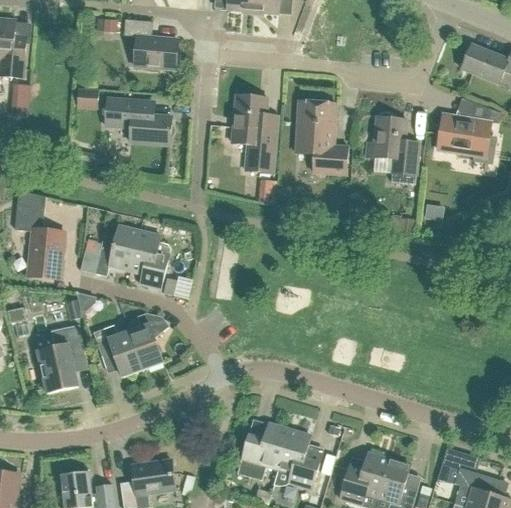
[(227,0),(226,8),(252,10),(253,0),(227,0)]
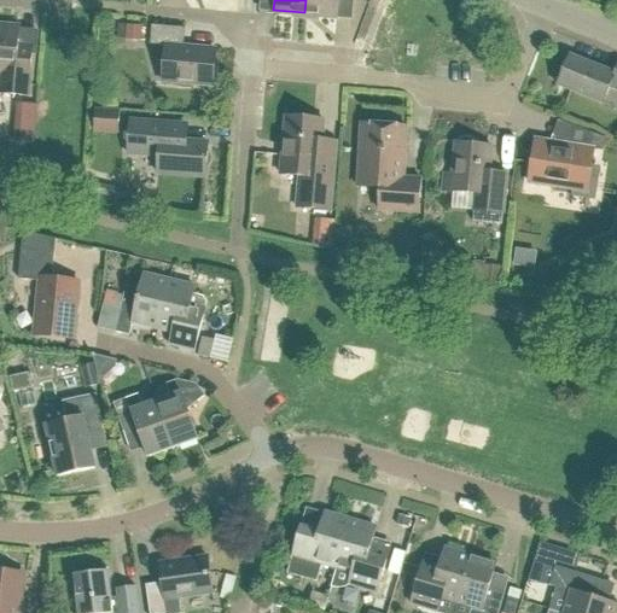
[(306,0),(304,12),(336,16),(337,0),(306,0)]
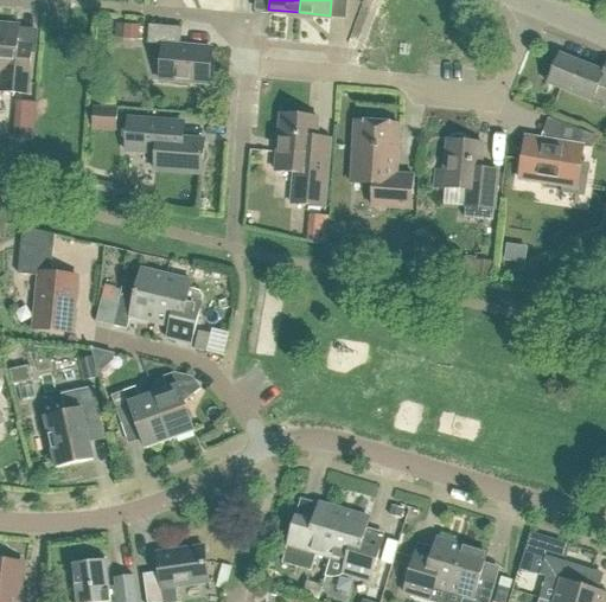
[(138,38),(139,23),(114,20),(113,36),(138,38)]
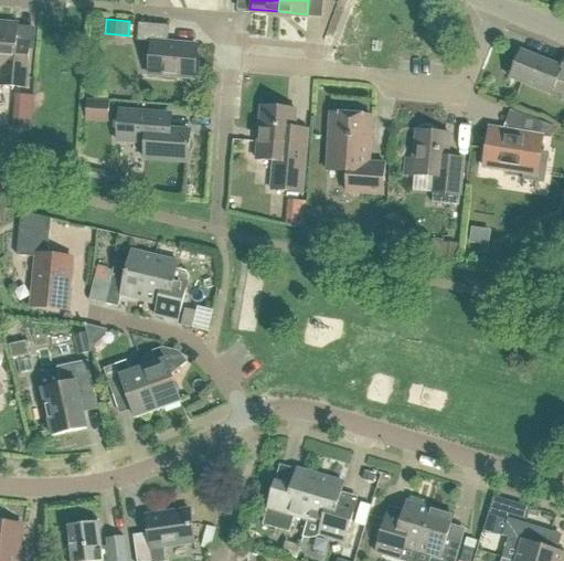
[(0,82),(25,85),(29,46),(16,45),(18,22),(0,20),(0,82)]
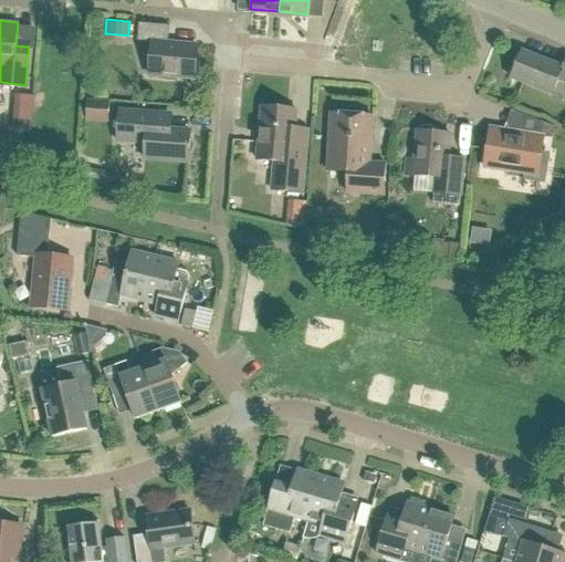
[(148,72),(194,75),(197,42),(167,40),(169,22),(138,20),(136,38),(152,39),(148,72)]
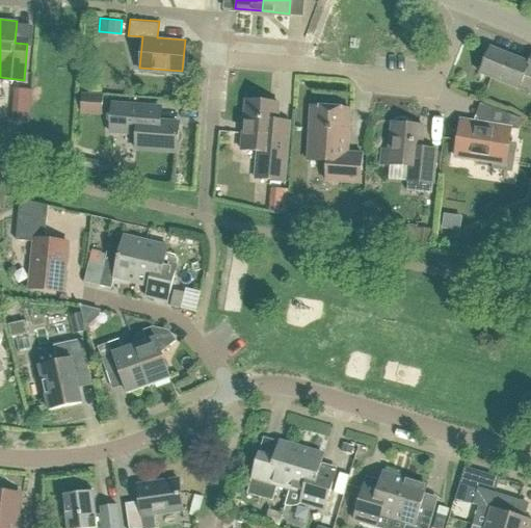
[(489,45),(479,71),(518,86),(523,73),(530,76),(530,51),(528,60),(489,45)]
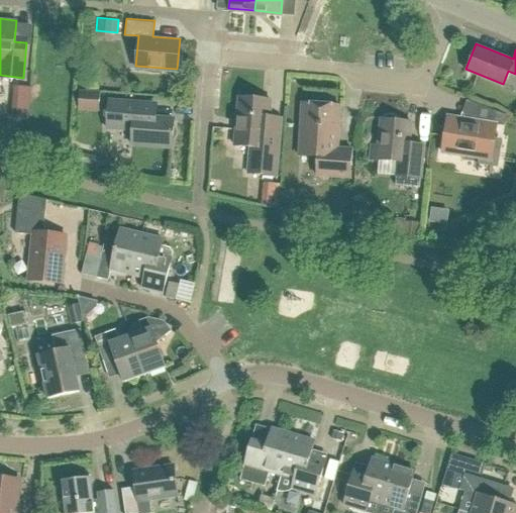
[(27,86),(12,85),(11,99),(25,100),(27,86)]
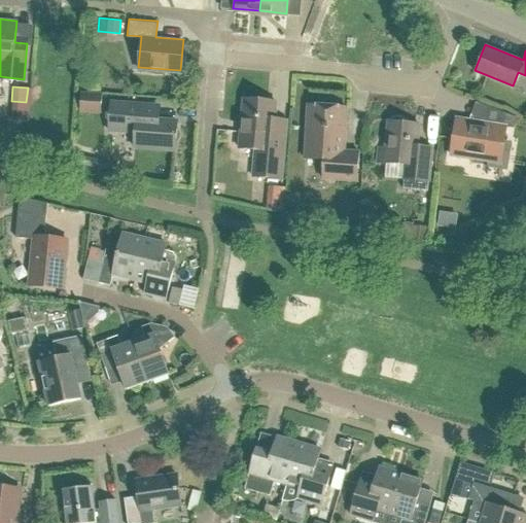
[(102,92),(80,91),(79,106),(102,107),(102,92)]
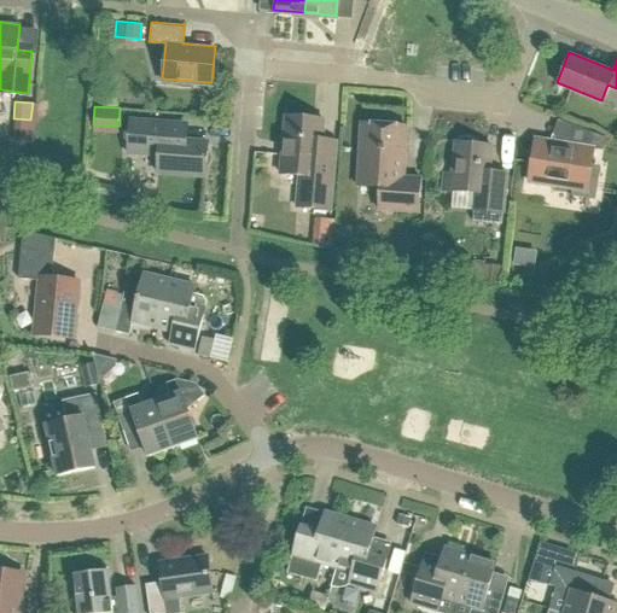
[(285,114),(279,171),(298,173),(296,204),(329,208),(332,175),(318,174),(321,135),(322,117),(285,114)]
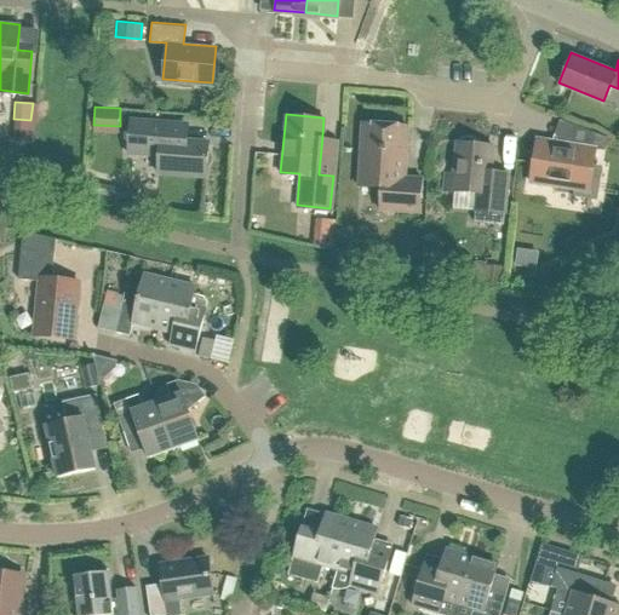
[(129,118),(127,137),(126,150),(126,151),(143,151),(159,153),(158,171),(171,171),(171,177),(184,178),(184,172),(206,174),(208,141),(188,138),(177,138),(178,121),(145,119),(129,118)]
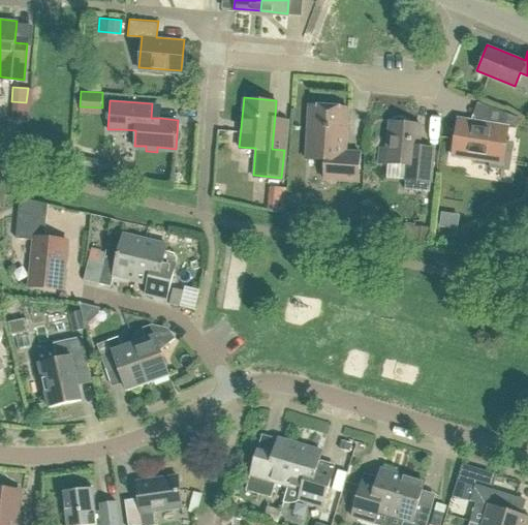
[(323,177),(358,179),(359,150),(345,149),(347,105),(308,103),(305,157),(324,158),(323,177)]
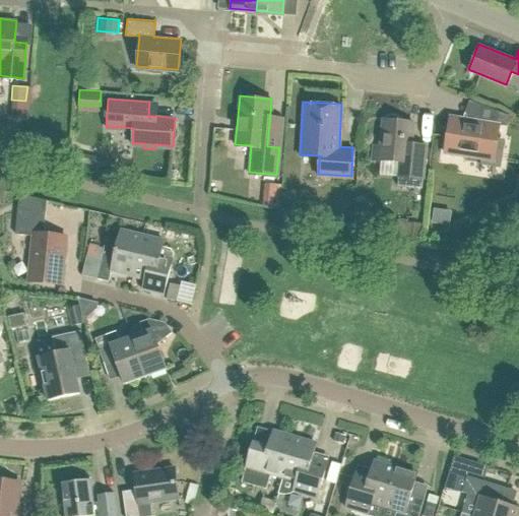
[(481,102),(474,119),(498,122),(506,123),(507,112),(481,102)]
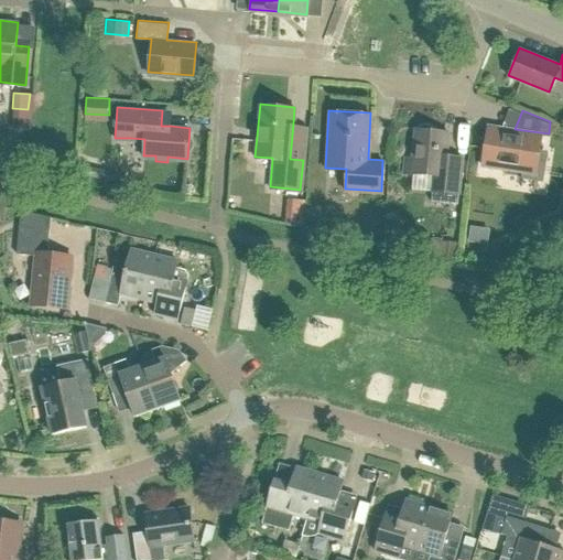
[(403,171),(411,171),(433,173),(431,198),(456,202),(457,192),(462,155),(445,154),(447,130),(433,129),(431,126),(429,125),(423,124),(420,125),(418,128),(414,128),(412,155),(404,155),(403,171)]
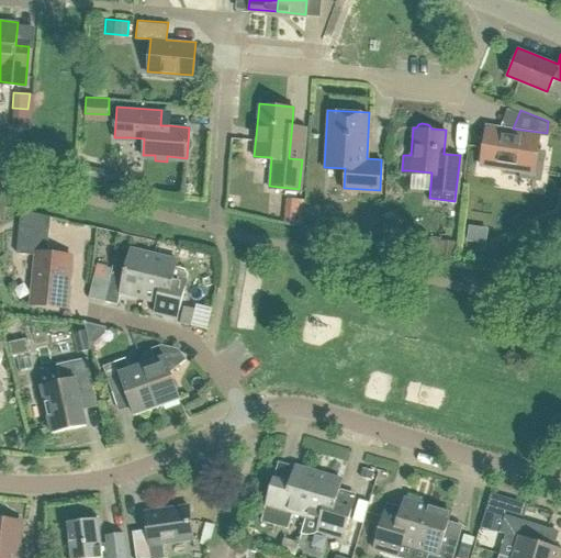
[(540,179),(542,162),(534,160),(538,132),(513,129),(486,124),(480,164),(519,169),(518,176),(540,179)]
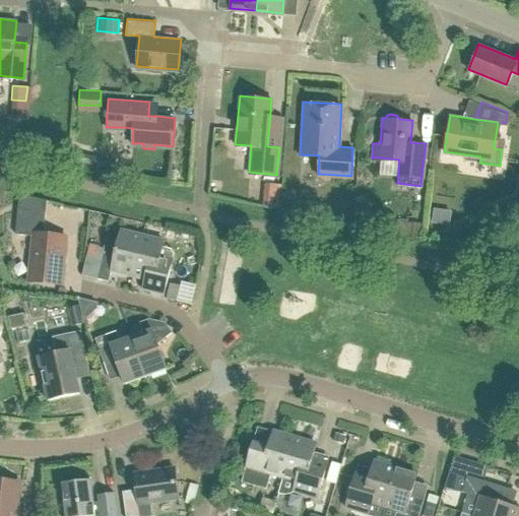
[(278,205),(280,182),(268,181),(266,204),(278,205)]
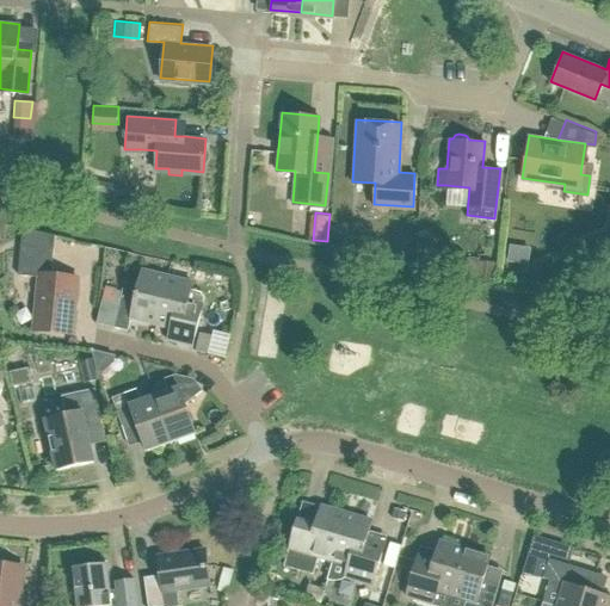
[(50,273),(53,247),(54,233),(22,226),(20,245),(18,272),(38,274),(32,328),(72,332),(76,276),(50,273)]
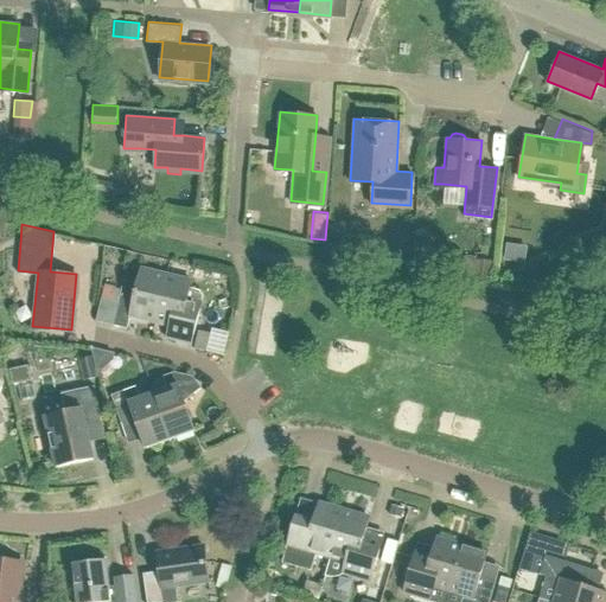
[(491,273),(493,257),(473,255),(473,260),(469,258),(467,269),(491,273)]
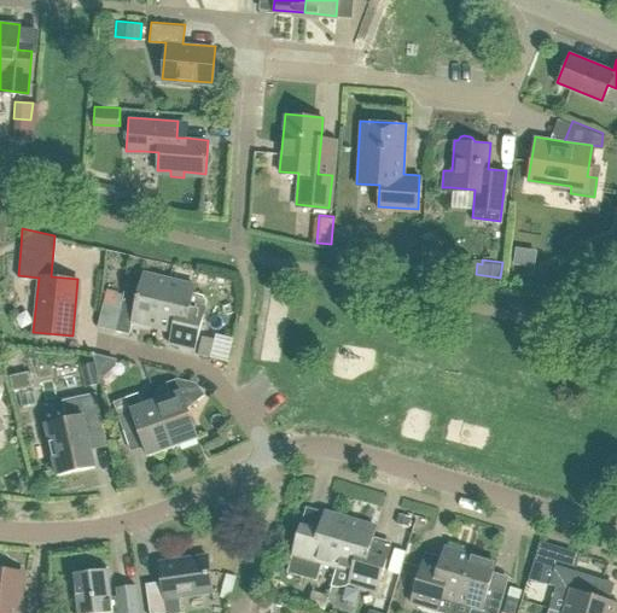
[(97,323),(114,328),(128,332),(132,319),(157,325),(168,278),(143,272),(137,296),(122,292),(120,305),(114,303),(103,301),(97,323)]
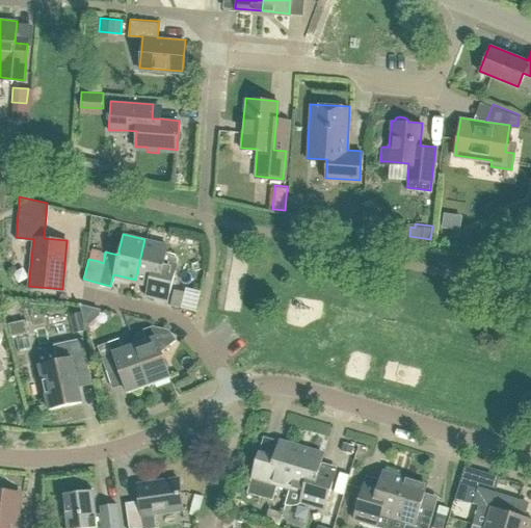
[(144,239),(135,280),(148,283),(145,294),(166,299),(175,268),(162,265),(167,244),(144,239)]
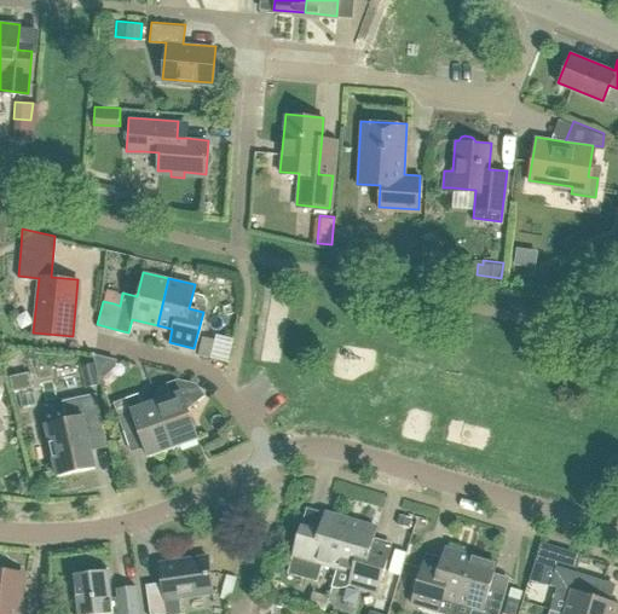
[(107,287),(103,301),(114,303),(116,291),(117,289),(107,287)]
